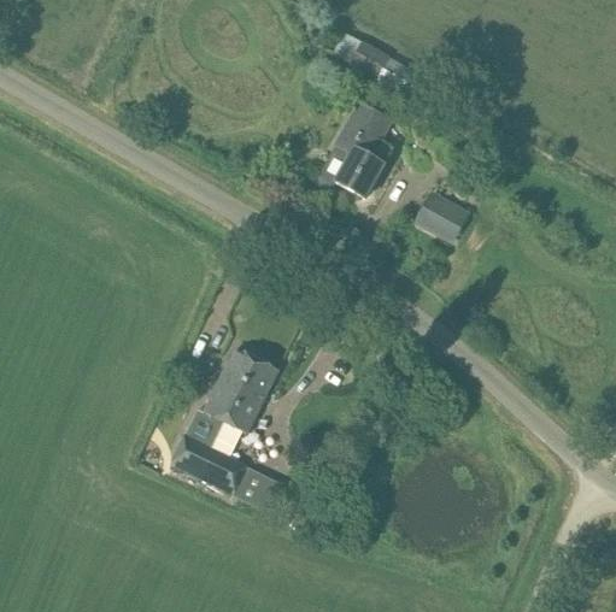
[(344,30),(332,52),(399,89),(411,68),(344,30)]
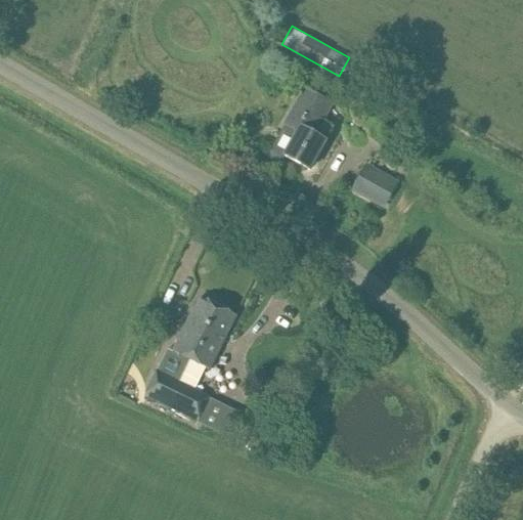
[(286,121),(270,149),(281,156),(284,152),(308,167),(324,136),(324,135),(331,123),(321,118),(331,100),(304,85),(286,121)]
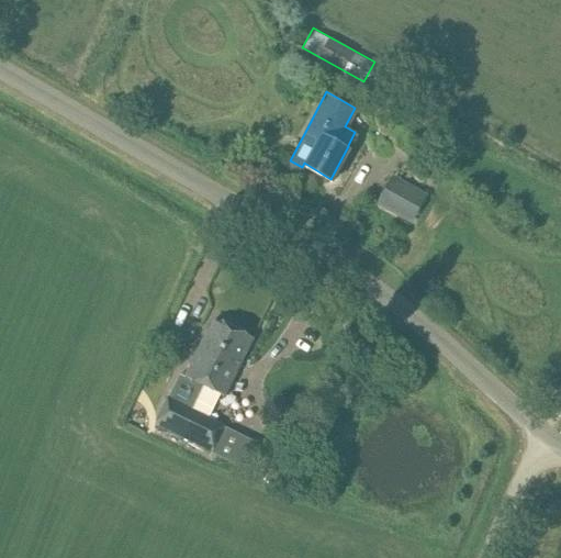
[(392,173),(376,201),(411,221),(427,192),(392,173)]
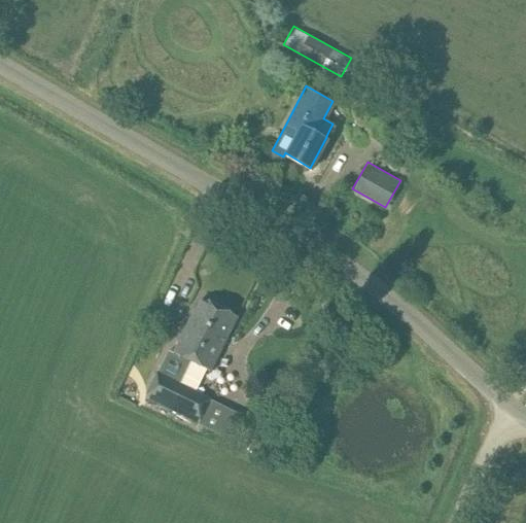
[(172,351),(191,359),(209,325),(218,329),(221,325),(229,329),(236,314),(200,295),(172,351)]
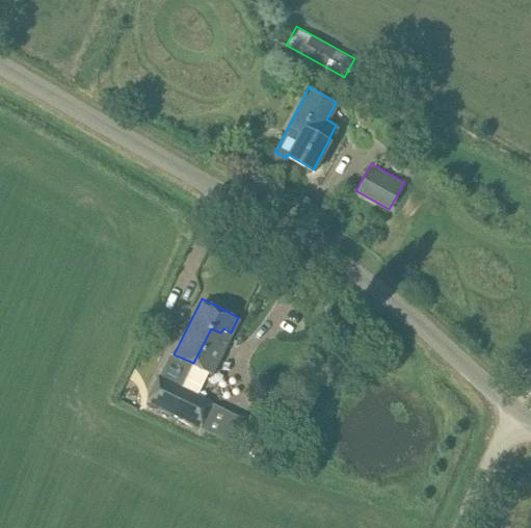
[(193,363),(183,386),(187,388),(194,391),(198,393),(209,370),(212,371),(231,333),(223,328),(220,333),(211,328),(193,363)]
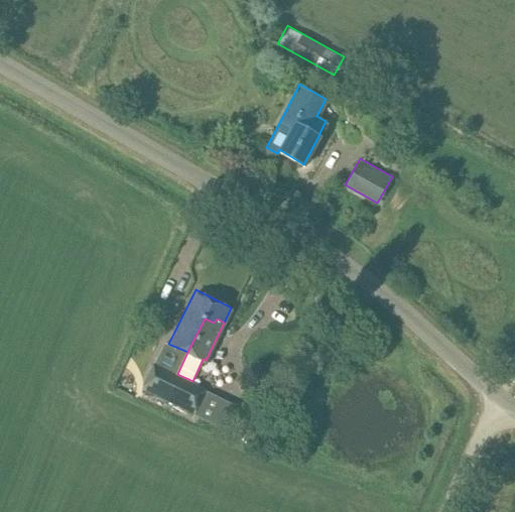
[(139,384),(169,400),(181,376),(177,374),(151,361),(139,384)]
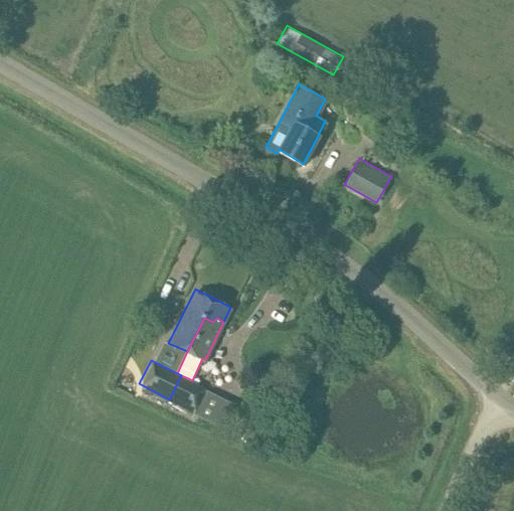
[(181,375),(169,399),(192,411),(214,422),(213,426),(225,433),(239,405),(225,398),(219,409),(199,399),(206,387),(181,375)]
